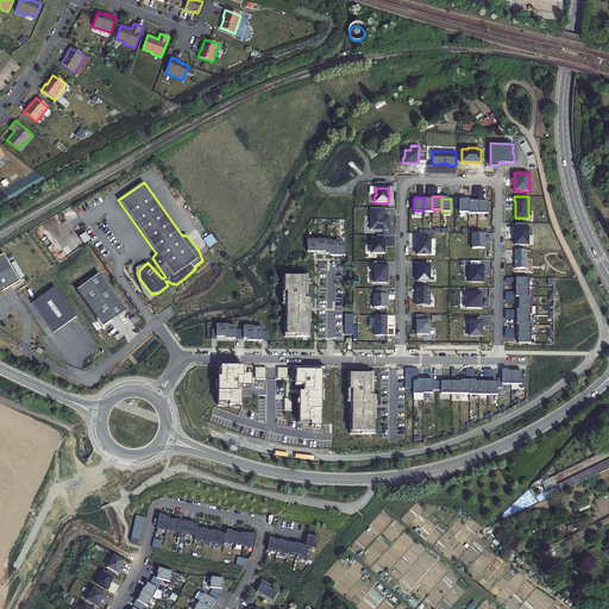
[(478,212),(478,201),(478,199),(469,199),(469,212),(478,212)]
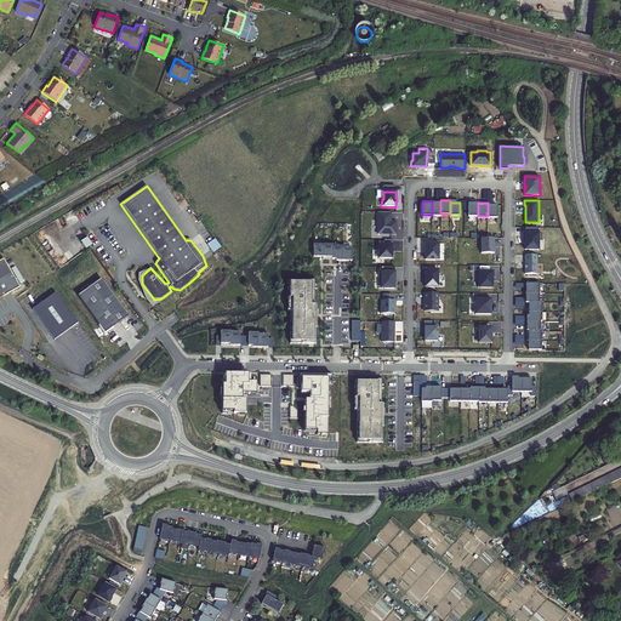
[(391,214),(377,214),(377,234),(397,234),(397,223),(391,223),(391,218),(391,214)]
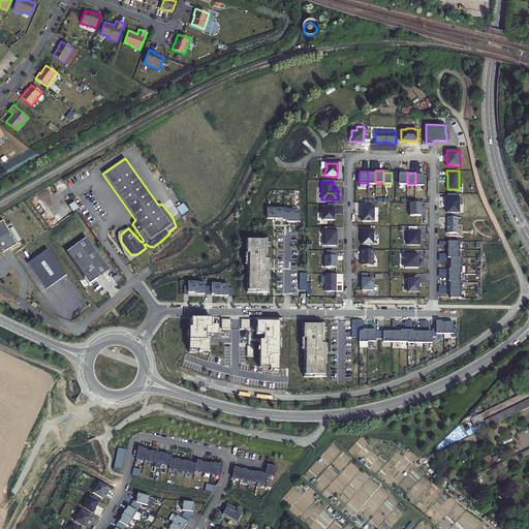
[(458,193),(447,193),(447,198),(446,198),(446,204),(447,204),(447,207),(447,212),(459,212),(459,205),(462,205),(462,198),(458,198),(458,193)]
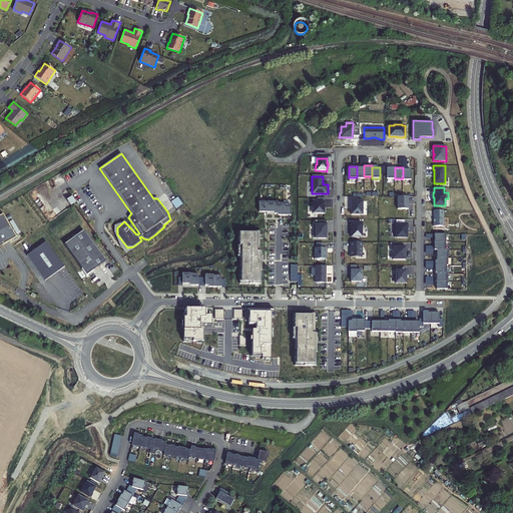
[(72,196),(66,200),(70,206),(76,202),(72,196)]
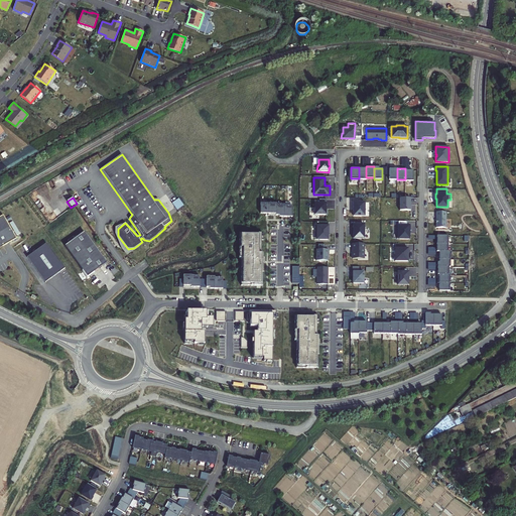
[(400,198),(400,210),(410,210),(411,198),(400,198)]
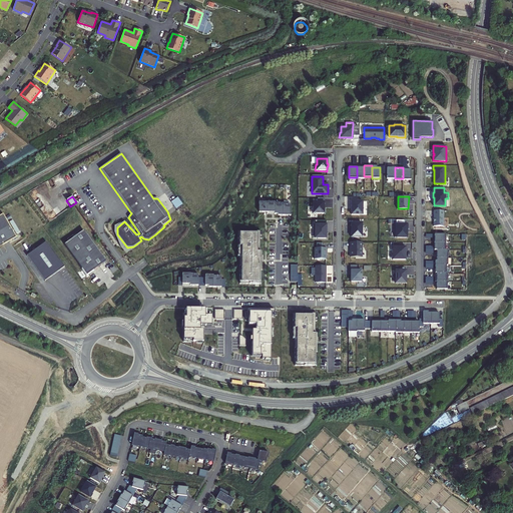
[(177,197),(170,202),(175,209),(182,204),(177,197)]
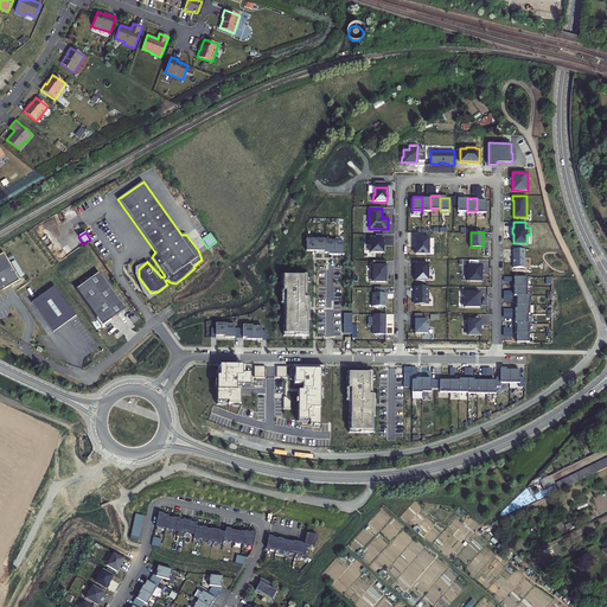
[(415,237),(415,254),(428,254),(428,237),(415,237)]
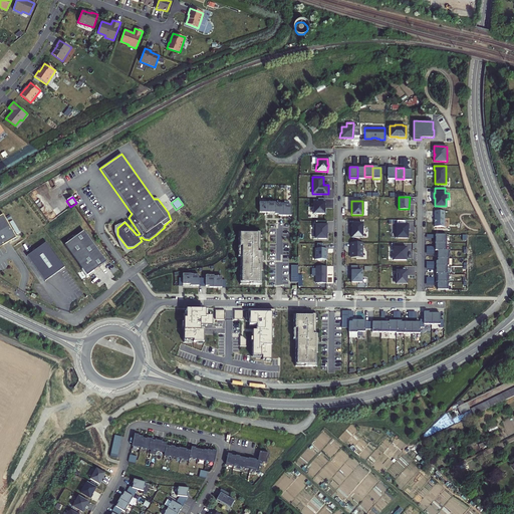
[(259,214),(267,214),(267,203),(259,203),(259,214)]
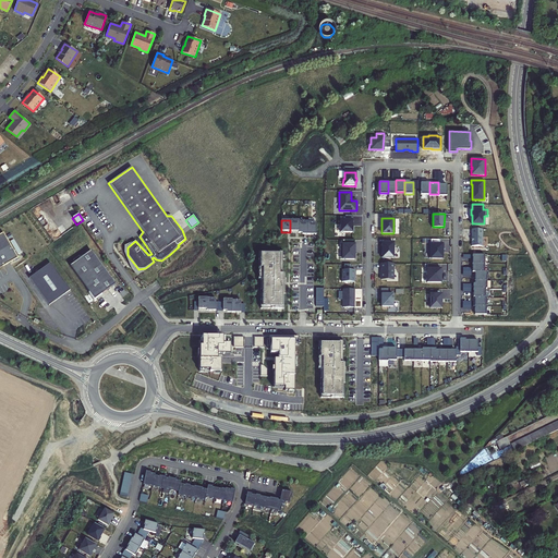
[(290,232),(290,233),(299,233),(299,222),(299,221),(290,220),(290,232)]
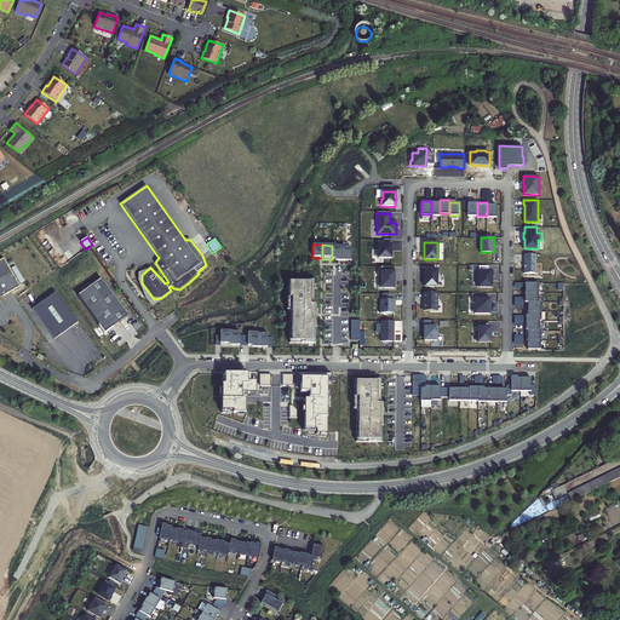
[(391,259),(391,245),(384,245),(378,245),(378,258),(391,259)]
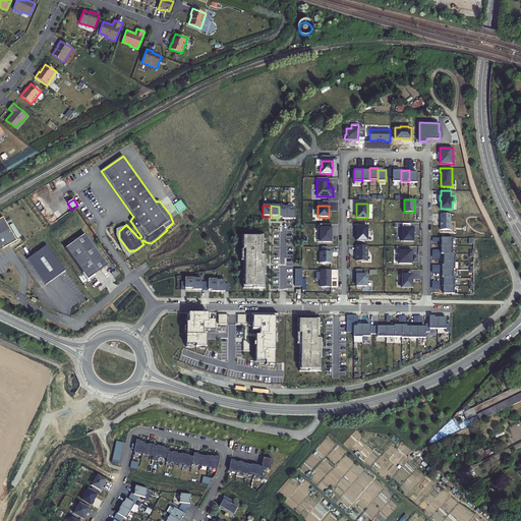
[(287,208),(279,208),(279,218),(286,218),(286,209),(287,209),(287,208)]
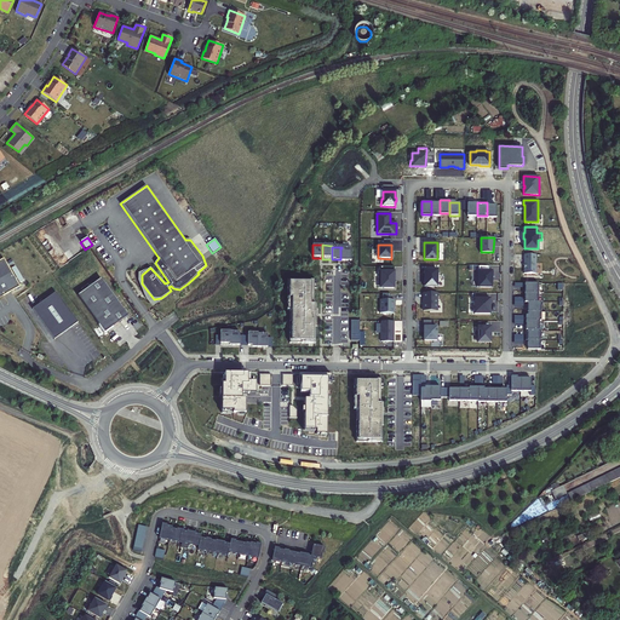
[(351,248),(342,248),(340,248),(340,259),(340,262),(351,262),(351,248)]
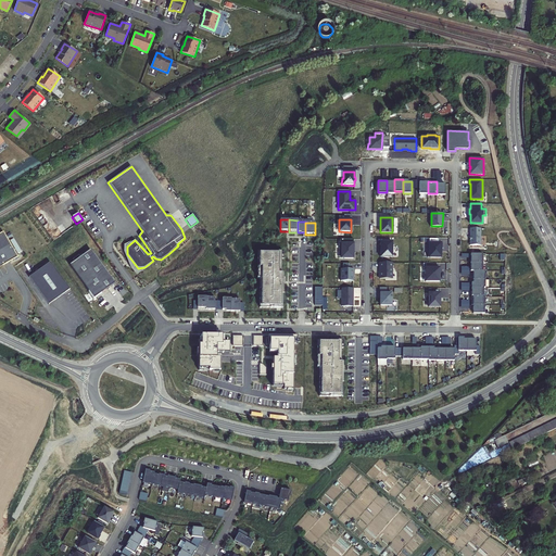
[(192,228),(198,236),(204,230),(199,224),(192,228)]
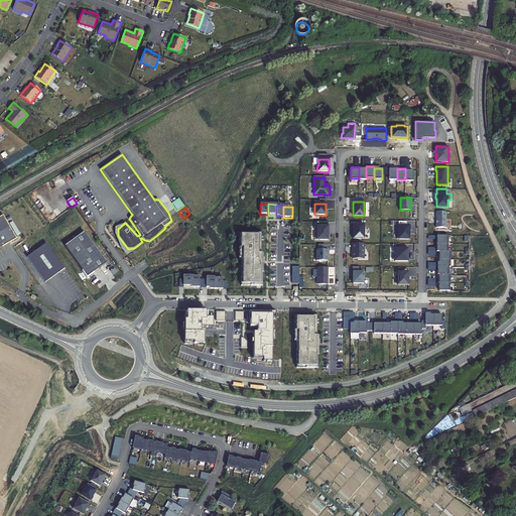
[(446,212),(436,212),(436,228),(446,228),(446,212)]
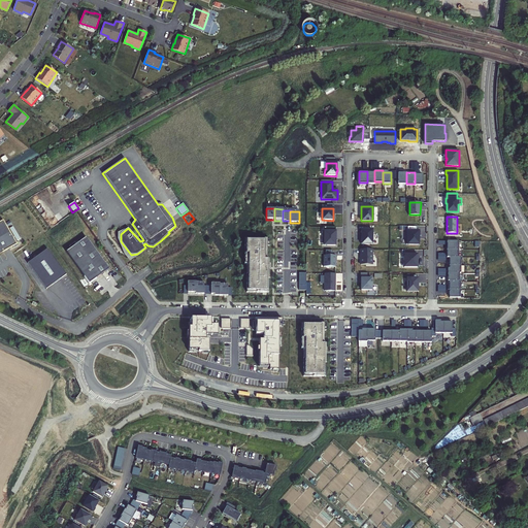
[(4,220),(0,222),(0,254),(19,243),(4,220)]
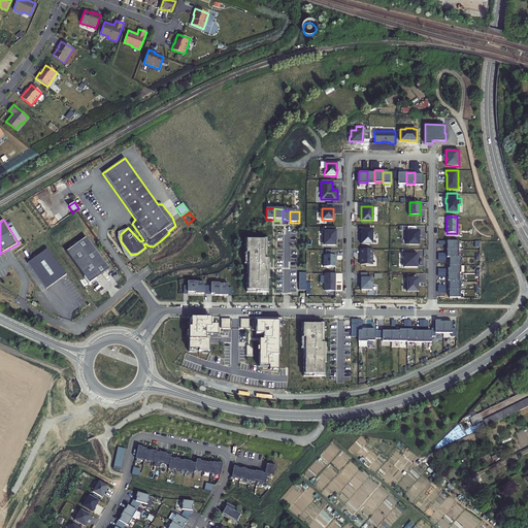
[(361,237),(360,237),(360,243),(371,243),(371,229),(361,229),(361,237)]
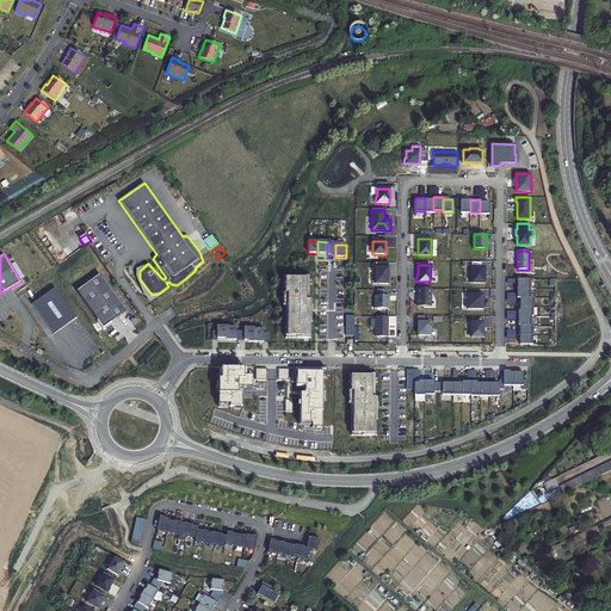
[(470,276),(469,283),(485,283),(485,273),(486,273),(486,267),(471,267),(471,276),(470,276)]
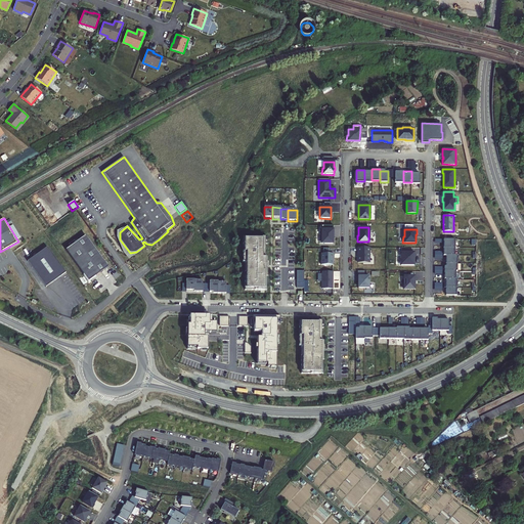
[(334,235),(334,230),(321,230),(320,230),(320,244),(334,245),(334,237),(333,237),(333,235),(334,235)]
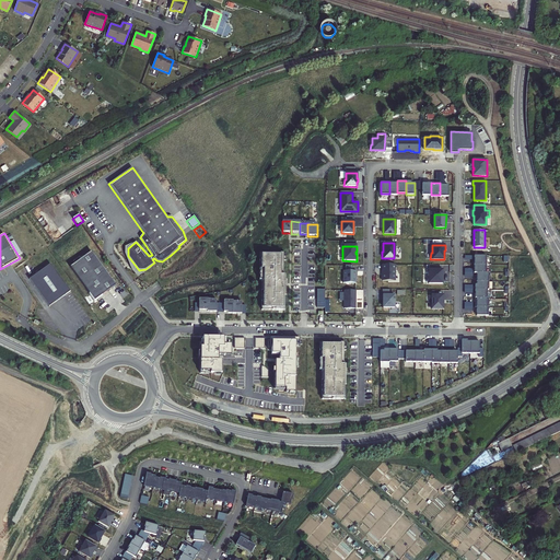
[(92,252),(71,267),(95,301),(116,286),(92,252)]
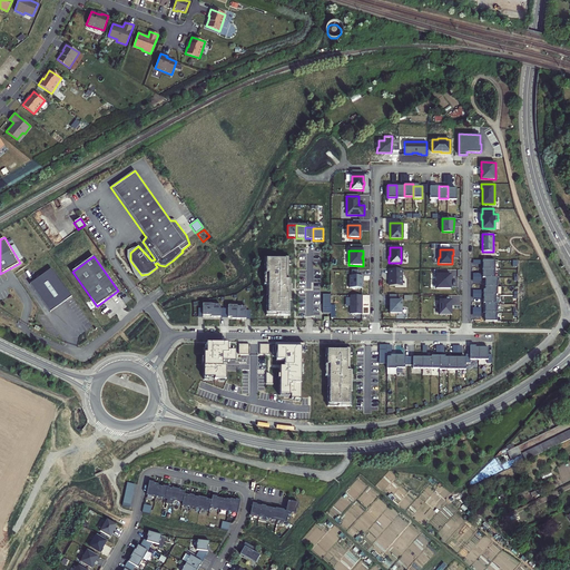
[(269,296),(268,313),(277,313),(277,315),(287,315),(287,301),(291,301),(291,283),(288,283),(288,257),(277,257),(277,261),(267,261),(267,273),(265,273),(264,285),(267,285),(266,296),(269,296)]
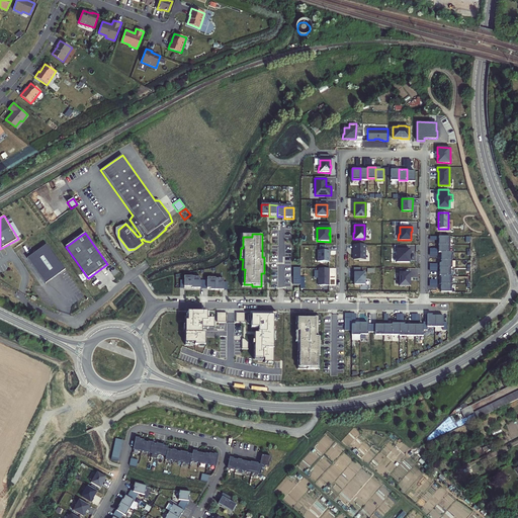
[(241,234),(241,248),(243,248),(243,237),(252,237),(252,234),(241,234)]
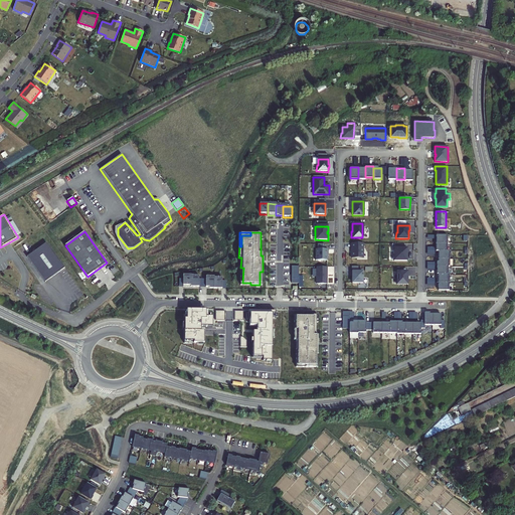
[(436,243),(448,243),(448,235),(437,235),(436,243)]
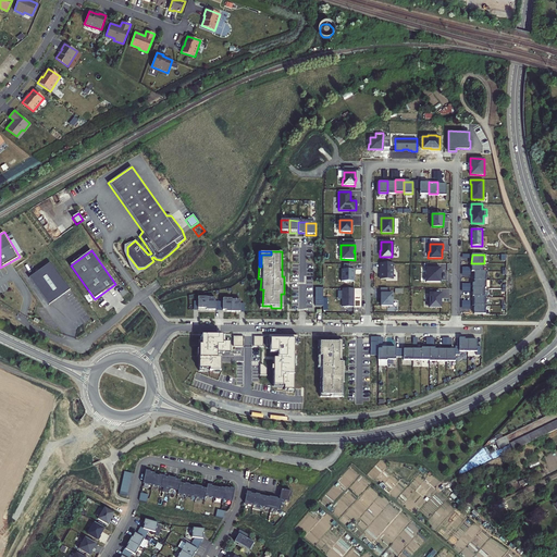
[(51,262),(31,277),(50,305),(72,289),(51,262)]
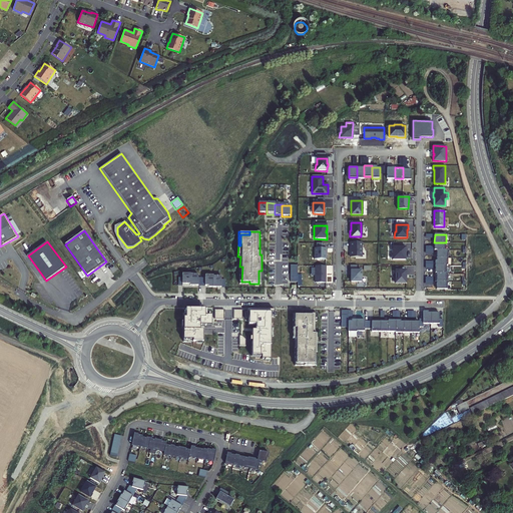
[(361,241),(350,241),(350,247),(350,257),(361,258),(361,241)]
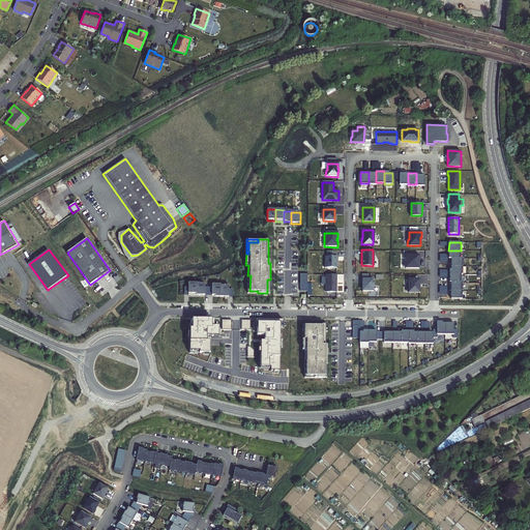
[(406,255),(406,268),(419,268),(419,255),(406,255)]
